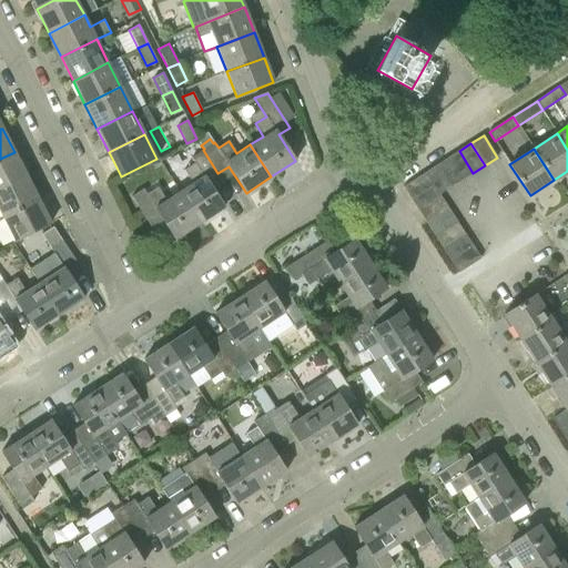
[(179,191),(200,223),(224,208),(206,181),(217,173),(203,150),(191,158),(194,163),(185,170),(188,174),(174,182),(180,191),(179,191)]
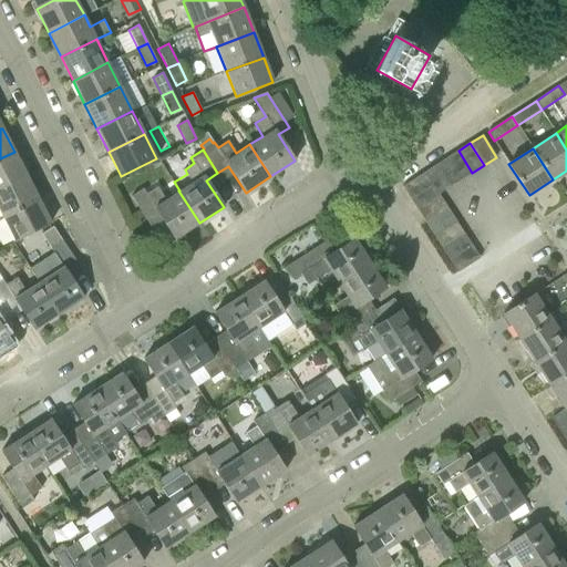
[(462,179),(472,173),(459,151),(446,157),(462,179)]
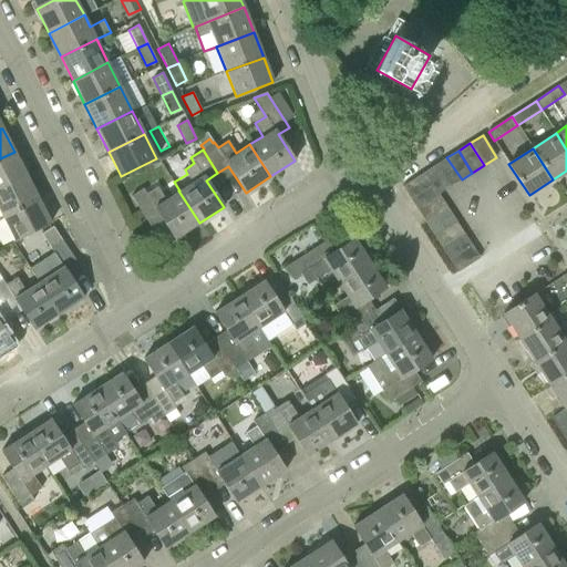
[(0,188),(27,176),(14,152),(0,158),(0,188)]
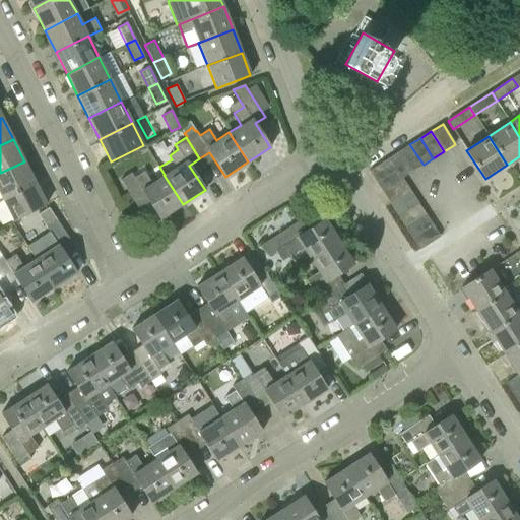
[(412,172),(424,165),(409,144),(399,151),(412,172)]
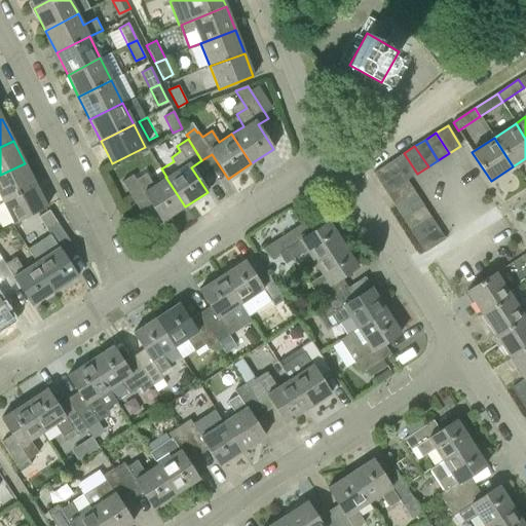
[(407,180),(417,174),(404,153),(393,159),(401,171),(407,180)]
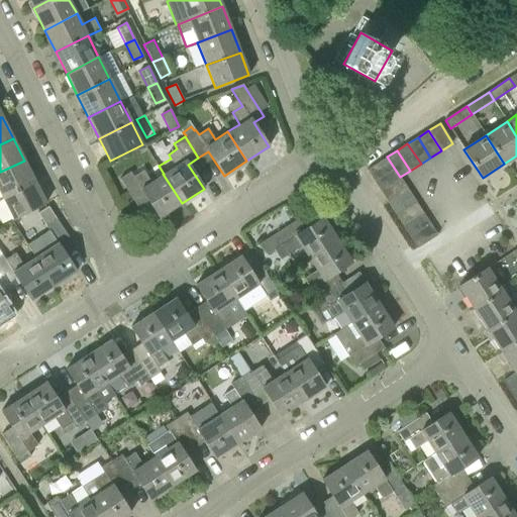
[(394,168),(387,157),(368,170),(375,181),(394,168)]
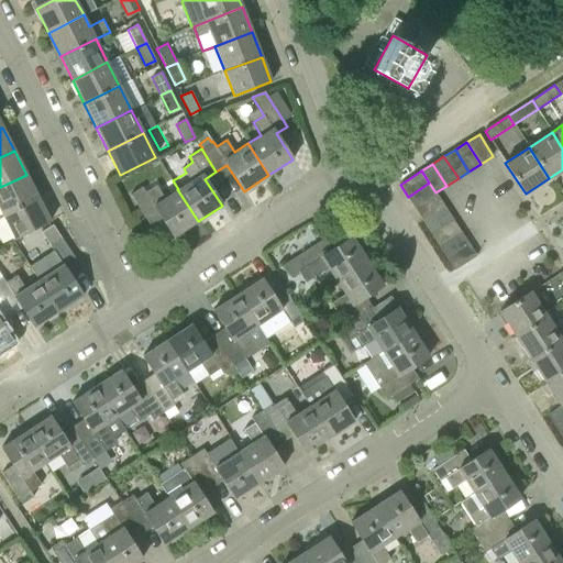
[(0,210),(3,217),(37,198),(26,175),(0,187),(0,210)]
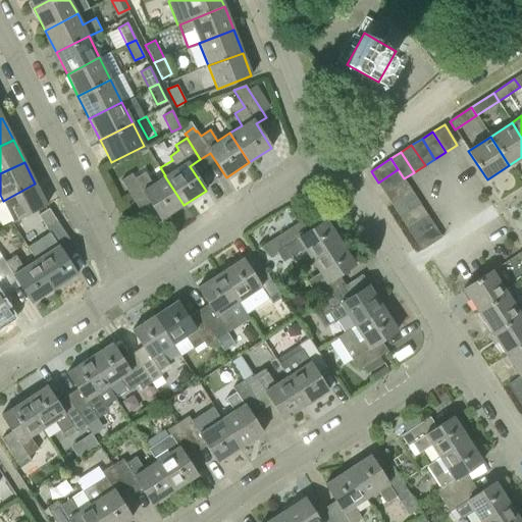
[(405,180),(404,178),(398,169),(378,183),(385,194),(405,180)]
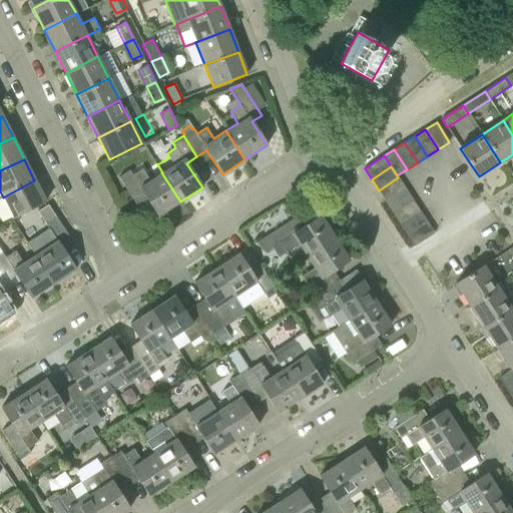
[(158,216),(180,201),(161,172),(149,180),(142,168),(132,175),(129,170),(118,177),(132,198),(142,192),(158,216)]
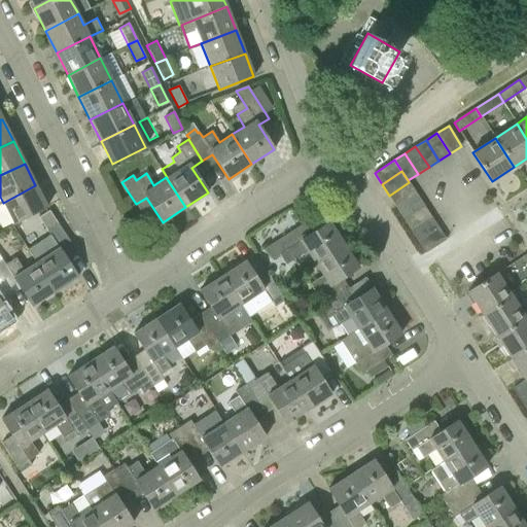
[(389,196),(396,207),(416,194),(409,182),(389,196)]
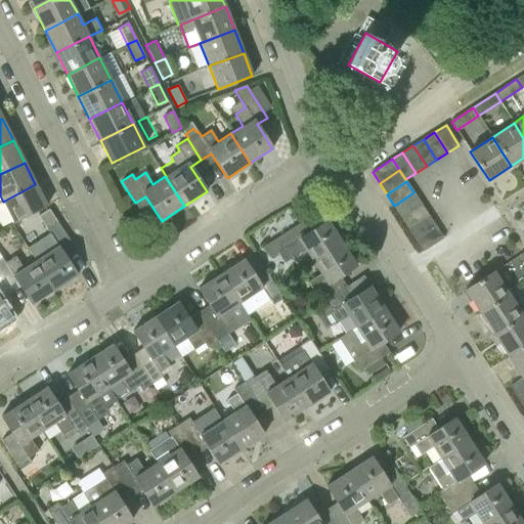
[(3,202),(13,223),(46,207),(35,184),(3,202)]
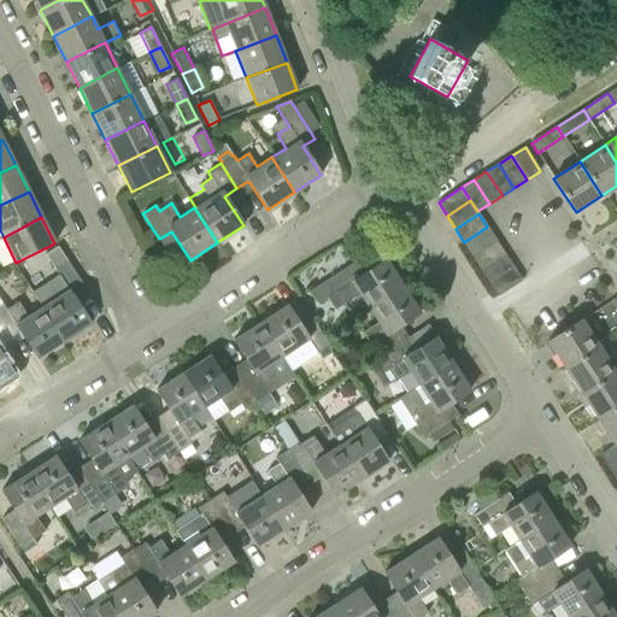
[(472,256),(497,241),(487,227),(464,242),(472,256)]
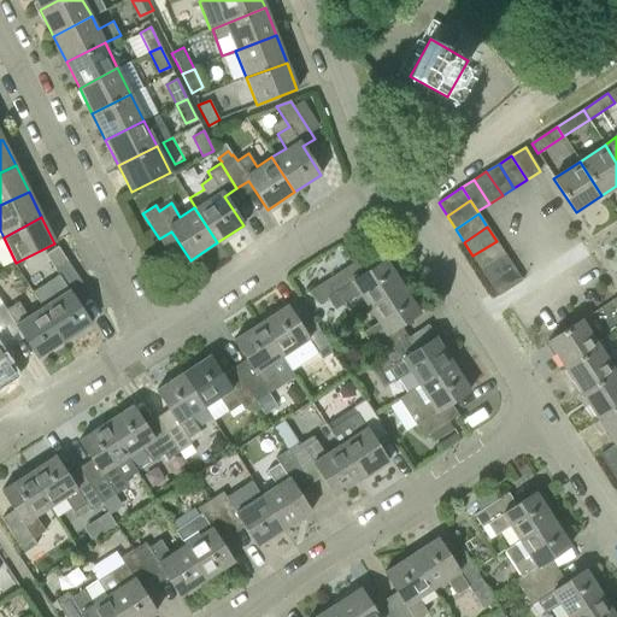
[(472,256),(481,269),(505,253),(497,241),(472,256)]
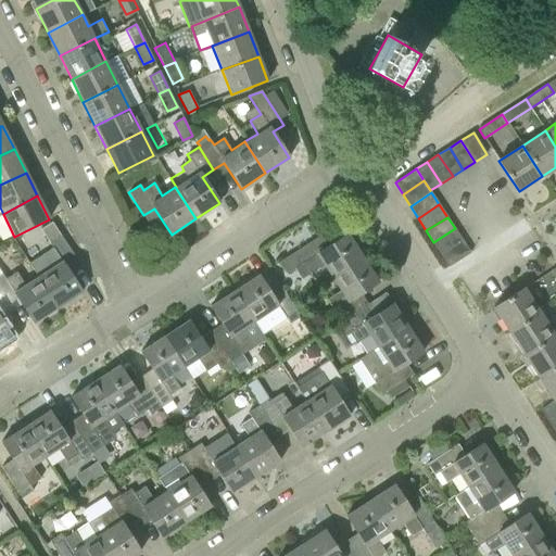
[(50,243),(61,237),(52,223),(41,230),(50,243)]
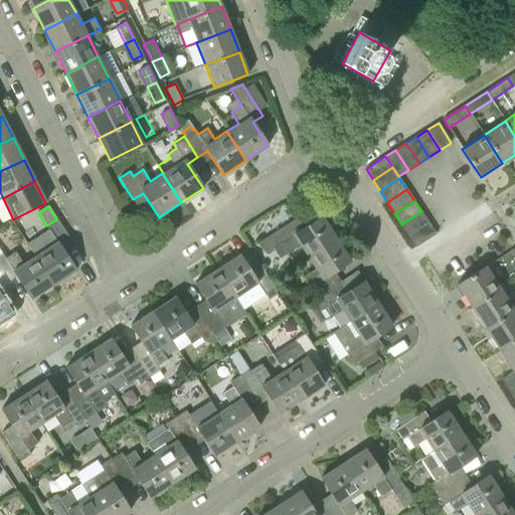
[(401,224),(408,235),(428,223),(421,211),(401,224)]
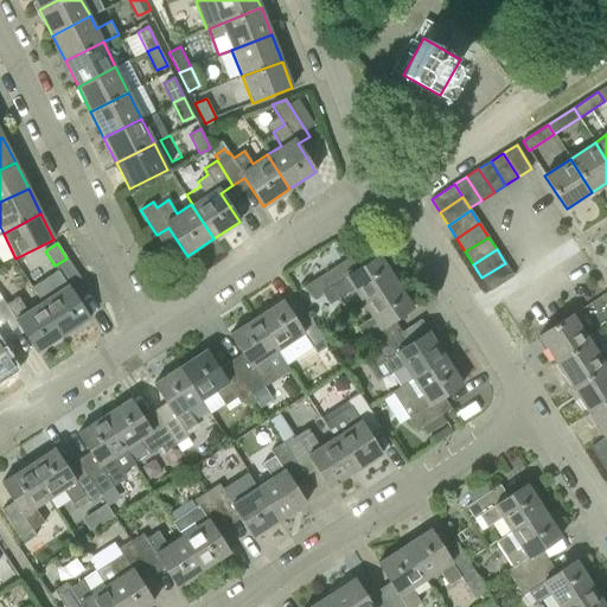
[(353,289),(362,304),(396,282),(379,255),(351,274),(343,262),(305,287),(313,299),(332,287),(339,299),(353,289)]
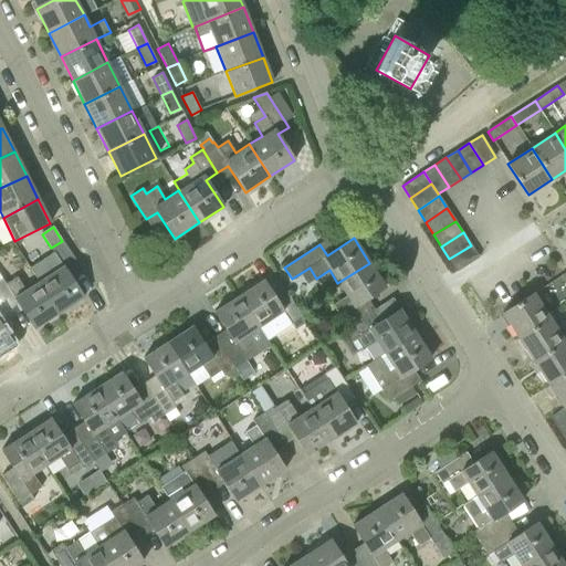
[(38,282),(59,313),(83,297),(66,271),(77,264),(62,241),(51,248),(54,253),(43,260),(52,273),(38,282)]
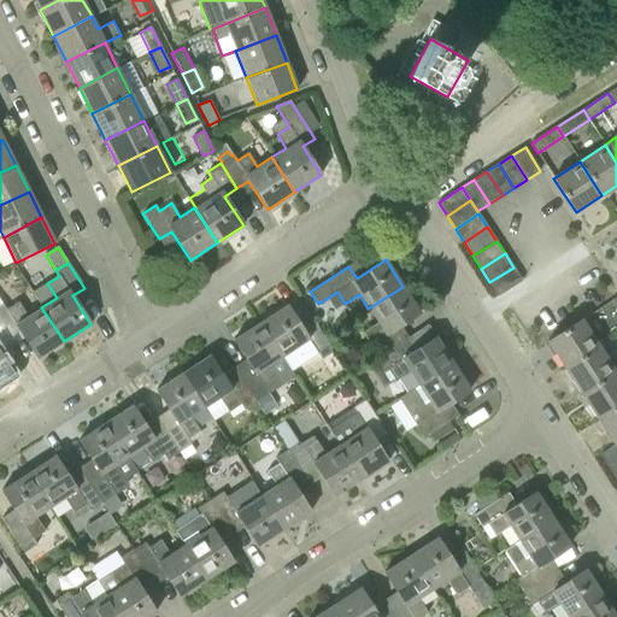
[(489,282),(498,295),(522,281),(513,268),(489,282)]
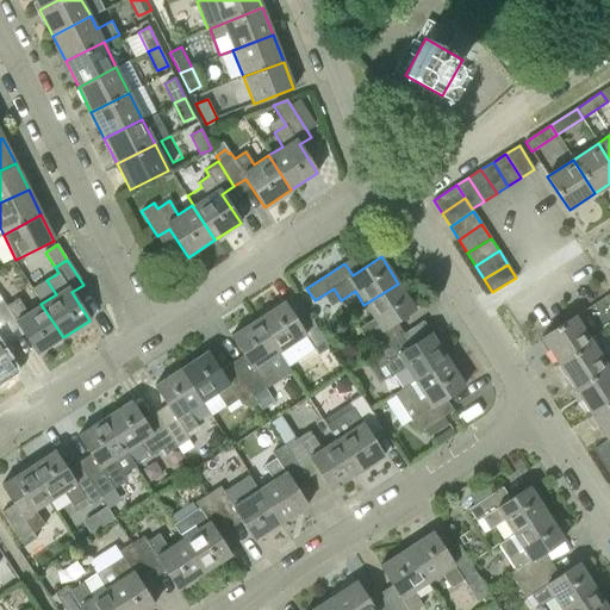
[(369,356),(394,340),(386,328),(415,310),(398,284),(363,305),(373,319),(360,329),(367,340),(361,343),(369,356)]
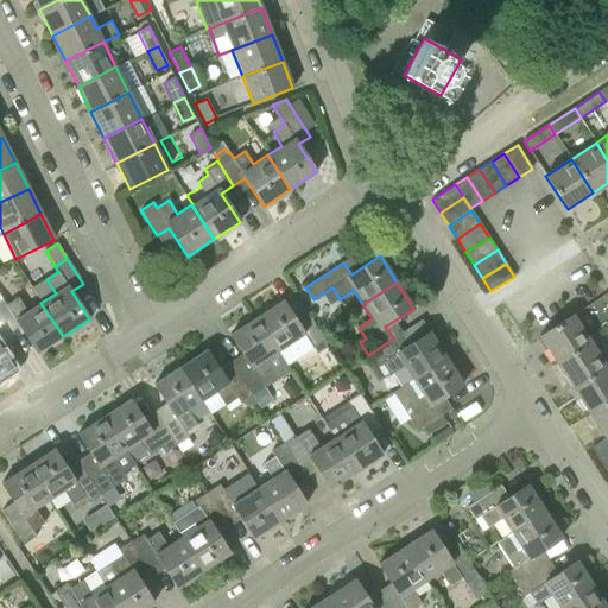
[(37,354),(63,336),(40,303),(27,311),(18,298),(6,305),(2,299),(0,301),(0,322),(7,333),(19,325),(37,354)]
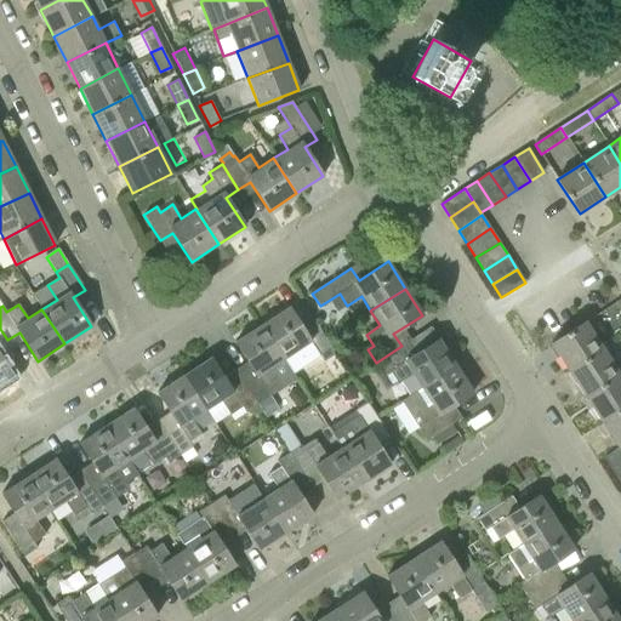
[(324,362),(335,353),(319,328),(307,336),(289,307),(262,324),(284,359),(300,349),(308,364),(320,355),(324,362)]
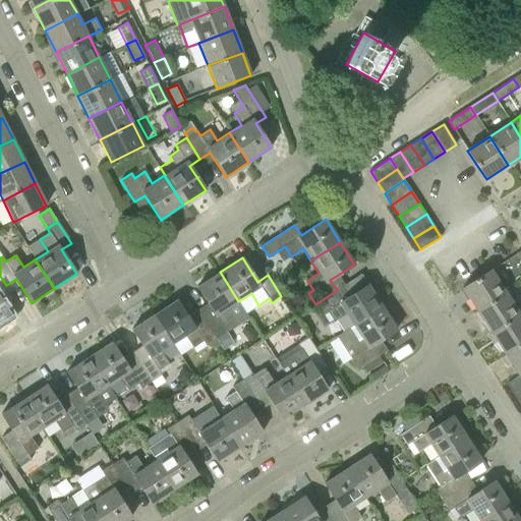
[(476,311),(506,292),(490,270),(462,289),(476,311)]
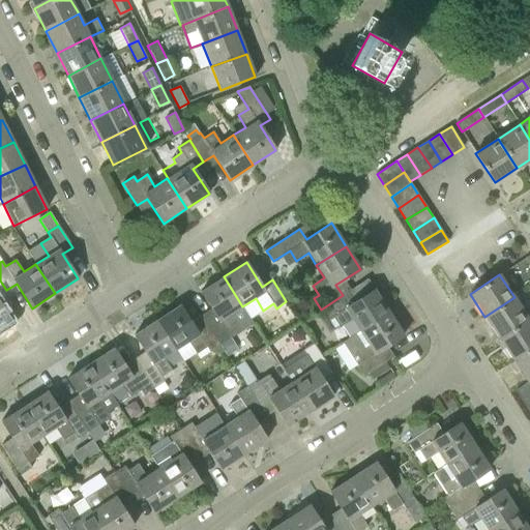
[(206,323),(221,345),(231,339),(228,333),(238,327),(230,315),(242,306),(224,276),(201,292),(216,317),(206,323)]
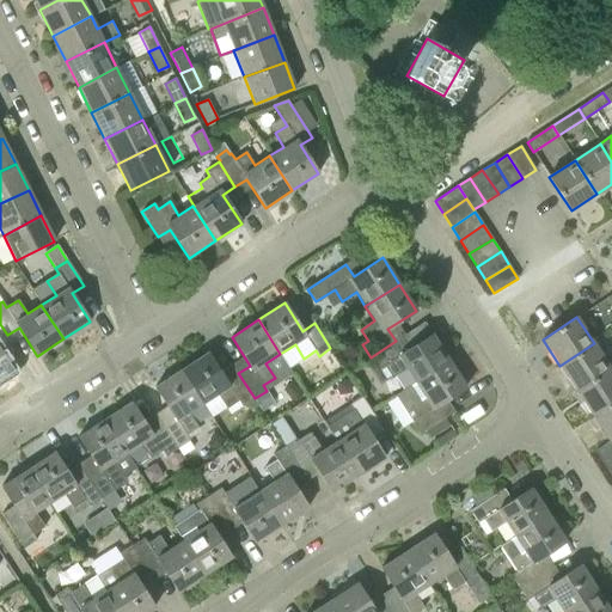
[(0,379),(13,371),(0,350),(0,338),(7,335),(0,324),(0,379)]
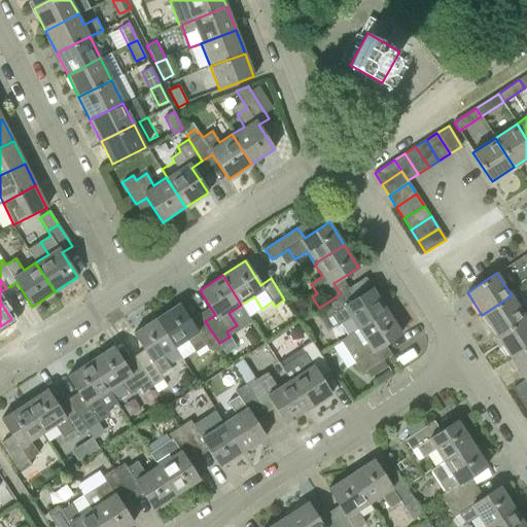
[(357,329),(387,311),(372,288),(348,304),(341,293),(319,308),(326,318),(330,315),(337,325),(349,317),(357,329)]
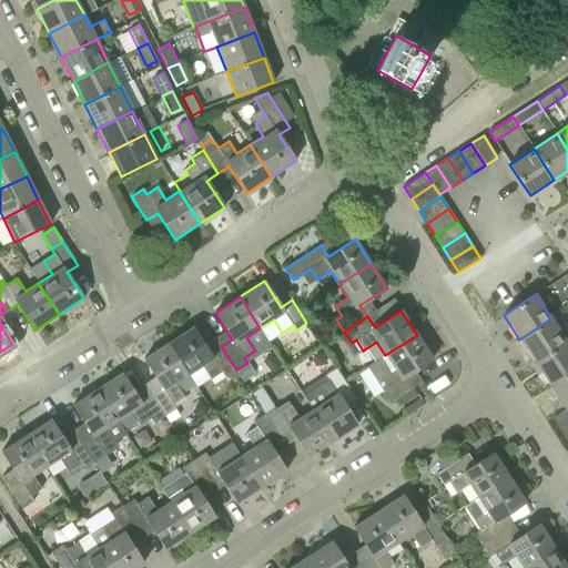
[(535,363),(567,343),(551,318),(519,340),(535,363)]
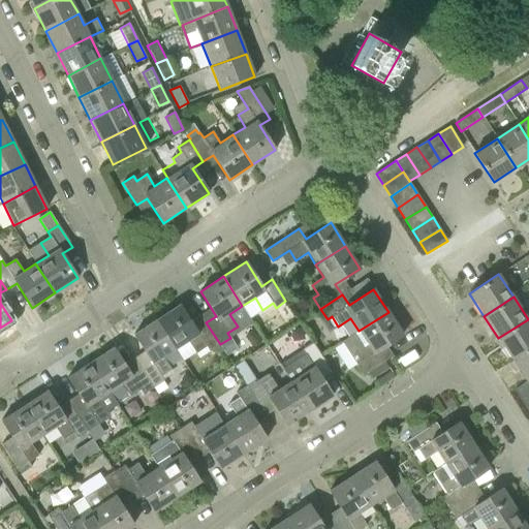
[(209,351),(220,344),(206,322),(195,330),(180,305),(156,319),(176,349),(188,341),(196,353),(206,347),(209,351)]
